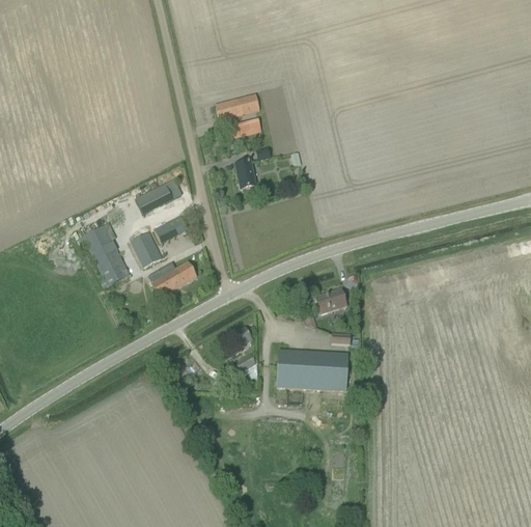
[(215,104),(218,119),(259,110),(255,94),(215,104)]
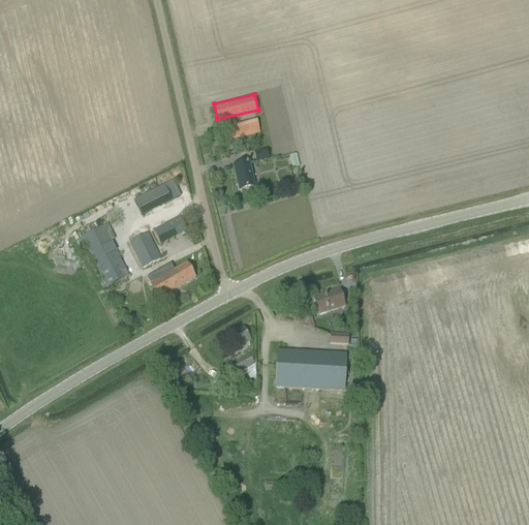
[(227,126),(230,136),(259,129),(256,118),(227,126)]
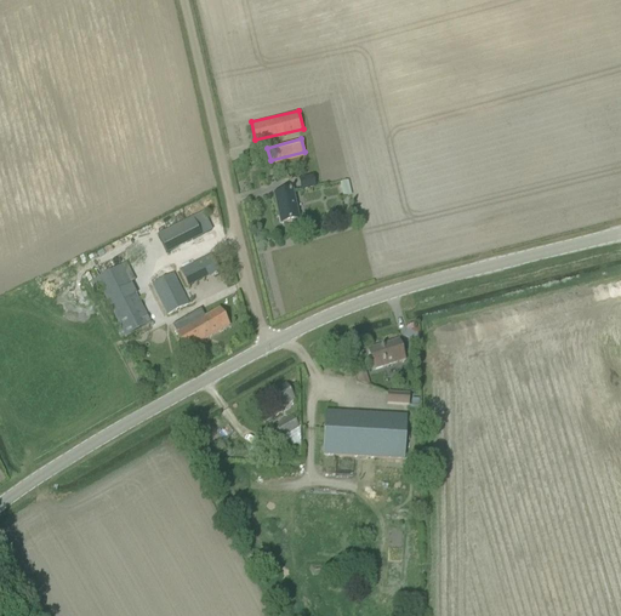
[(298,175),(301,187),(317,183),(313,171),(298,175)]
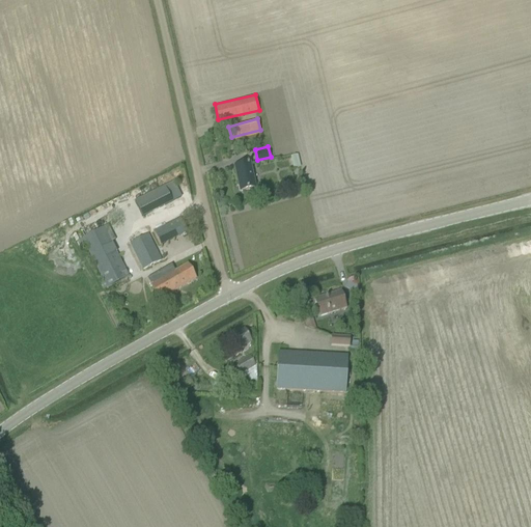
[(234,163),(240,189),(255,186),(250,160),(234,163)]
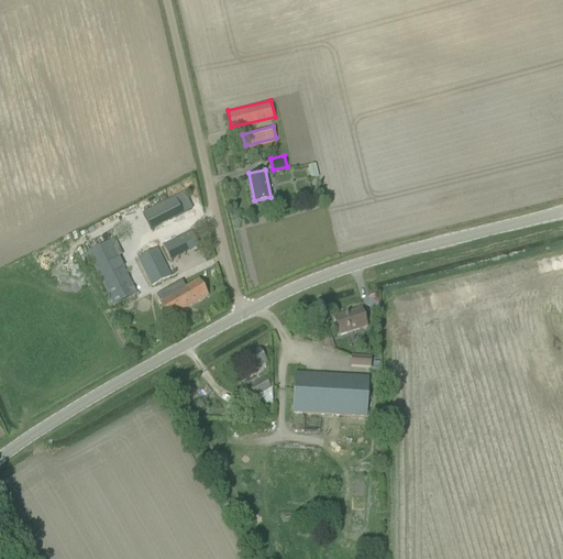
[(151,226),(192,207),(185,189),(142,208),(151,226)]
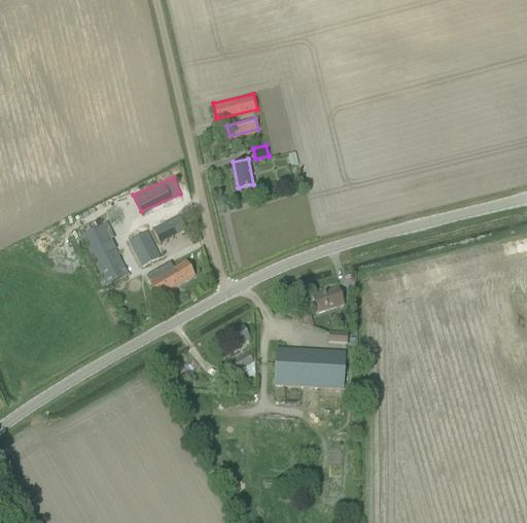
[(152,227),(159,241),(186,228),(179,213),(152,227)]
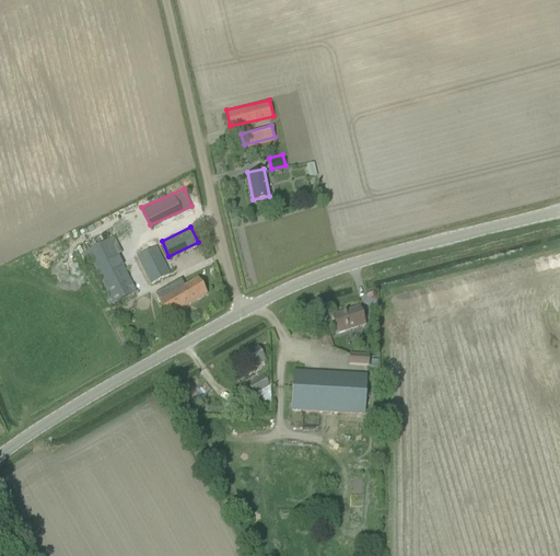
[(86,250),(81,253),(84,258),(90,256),(108,291),(111,294),(106,297),(109,302),(114,301),(136,289),(130,279),(119,257),(109,238),(86,250)]
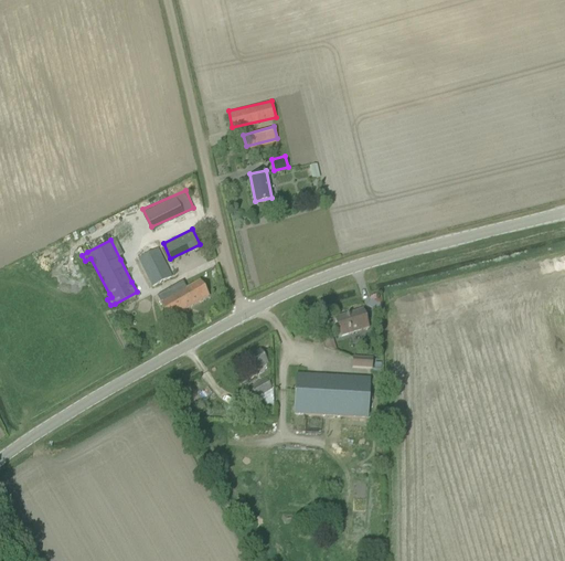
[(138,255),(152,284),(171,274),(157,246),(138,255)]
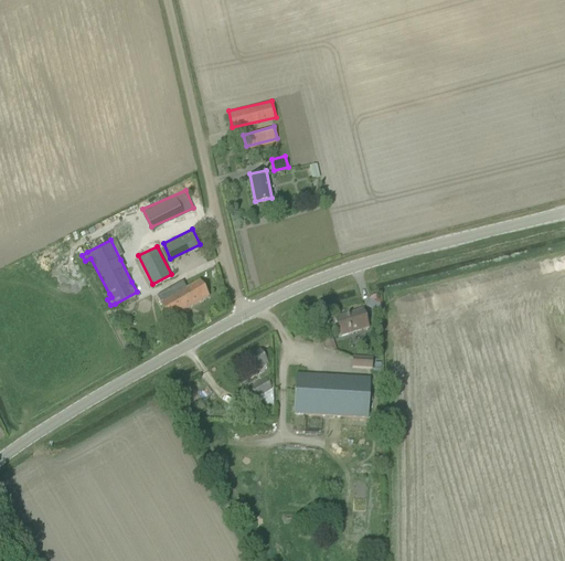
[(157,294),(170,316),(209,294),(200,278),(185,286),(182,279),(157,294)]
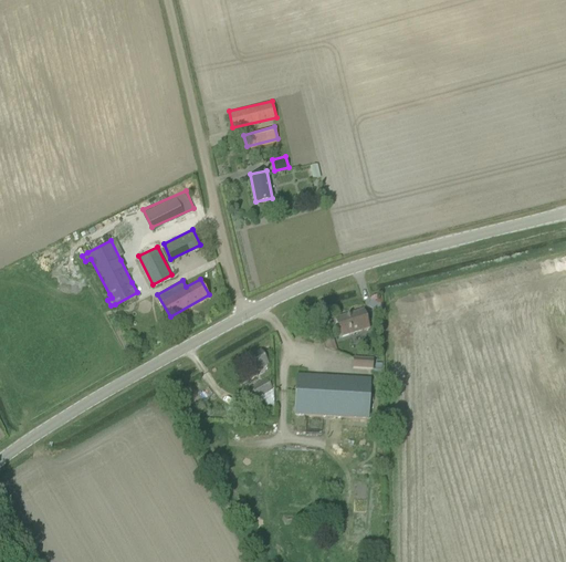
[(337,325),(341,334),(369,325),(364,308),(335,316),(335,319),(334,321),(335,325),(337,325)]
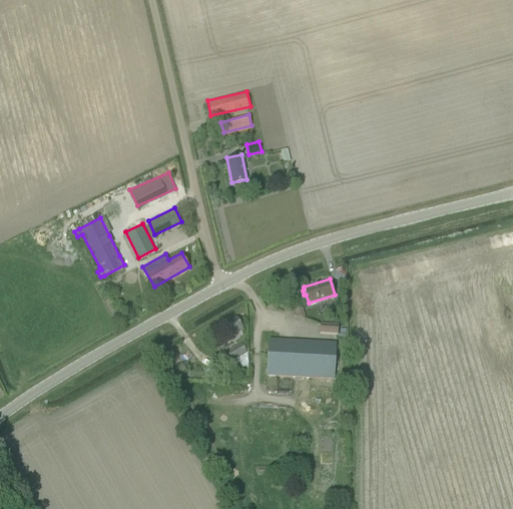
[(218,326),(227,343),(233,340),(230,334),(242,327),(236,316),(218,326)]
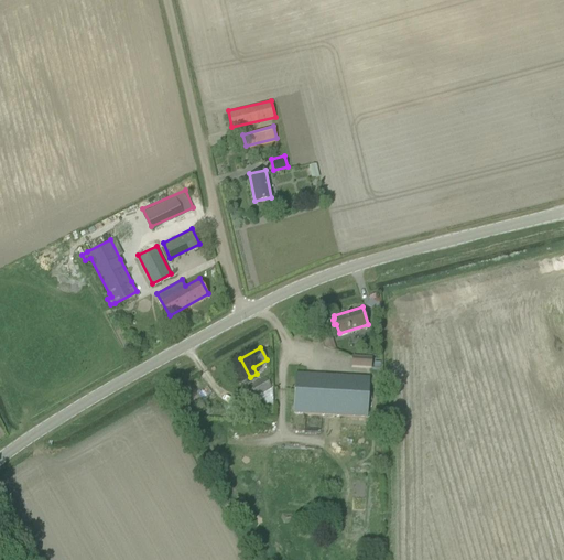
[(351,364),(371,365),(371,355),(351,354),(351,364)]
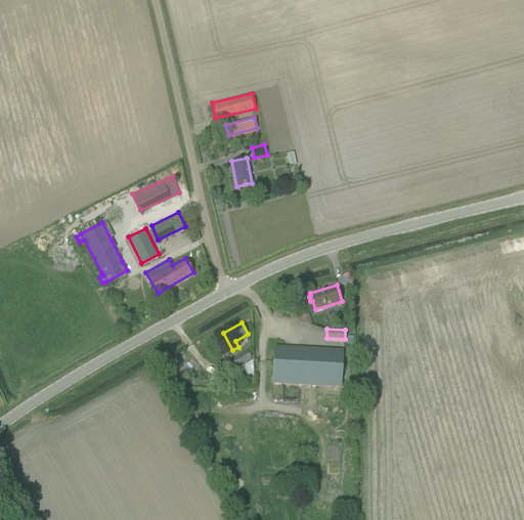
[(272,381),(341,385),(343,348),(274,344),(272,381)]
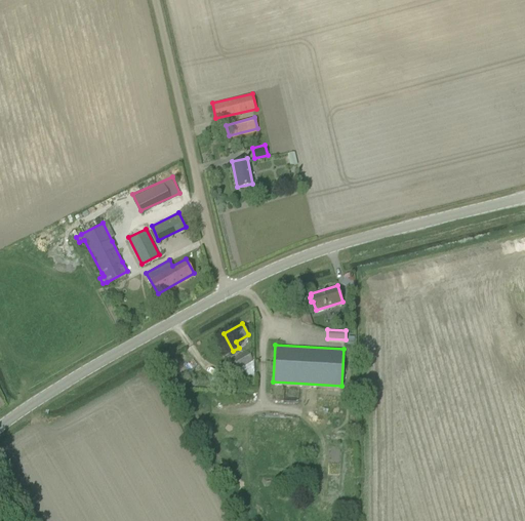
[(232,359),(238,368),(252,360),(247,351),(232,359)]
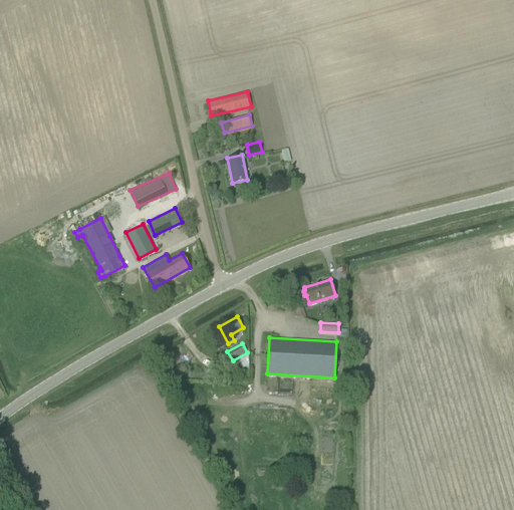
All buildings are outlined.
